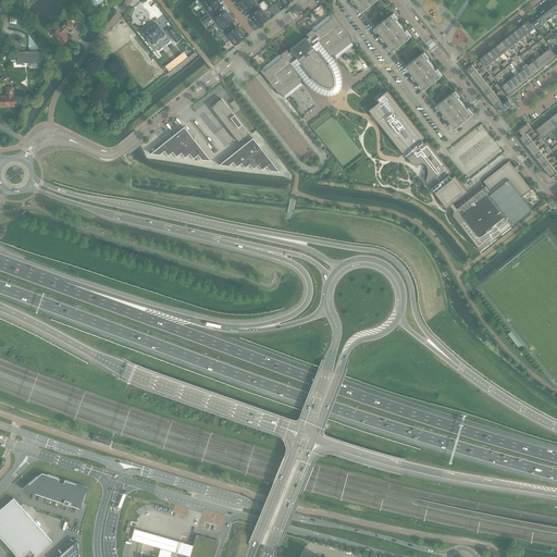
[(215,9),(220,5),(218,3),(219,2),(220,2),(218,0),(214,0),(205,8),(203,9),(208,14),(210,16),(217,12),(215,9)]
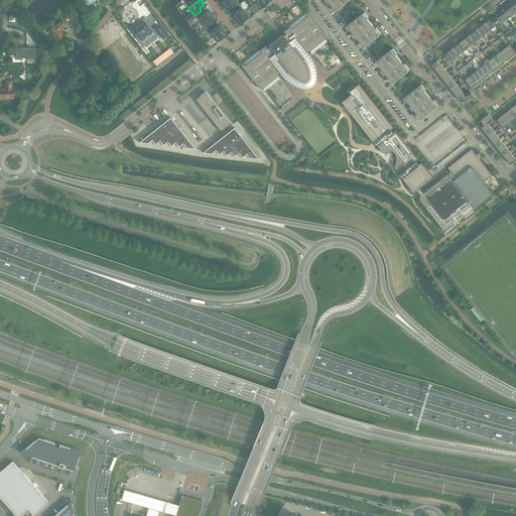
[(239,4),(237,1),(236,2),(233,0),(229,0),(222,6),(225,9),(226,8),(227,10),(231,7),(233,10),(239,4)]
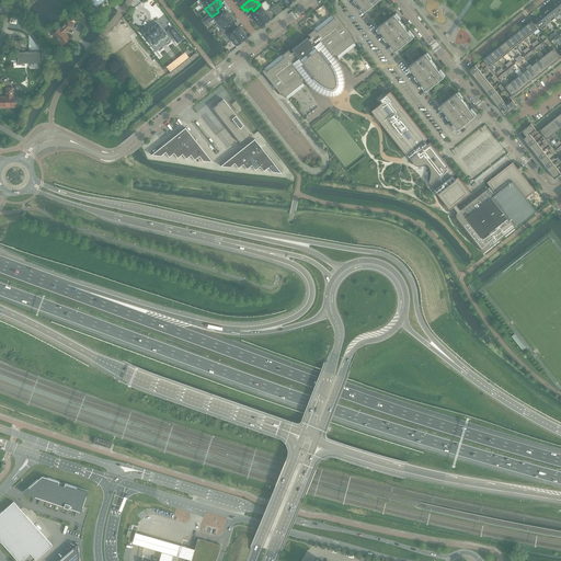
[(356,0),(366,11),(379,0),(356,0)]
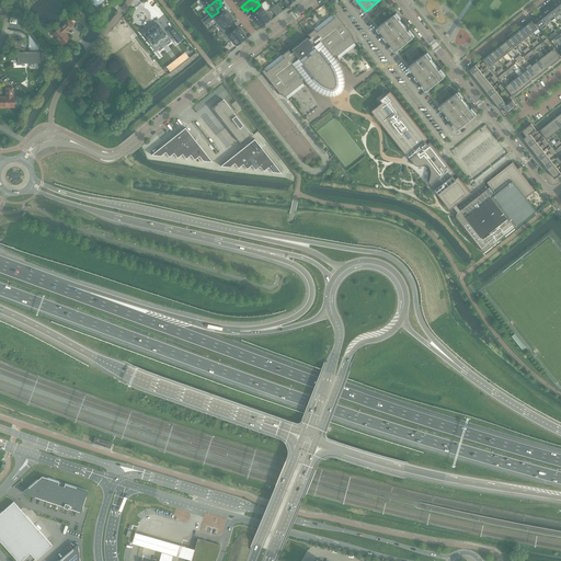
[(254,22),(266,12),(260,4),(253,11),(254,13),(251,16),(253,19),(252,19),(252,20),(254,22)]
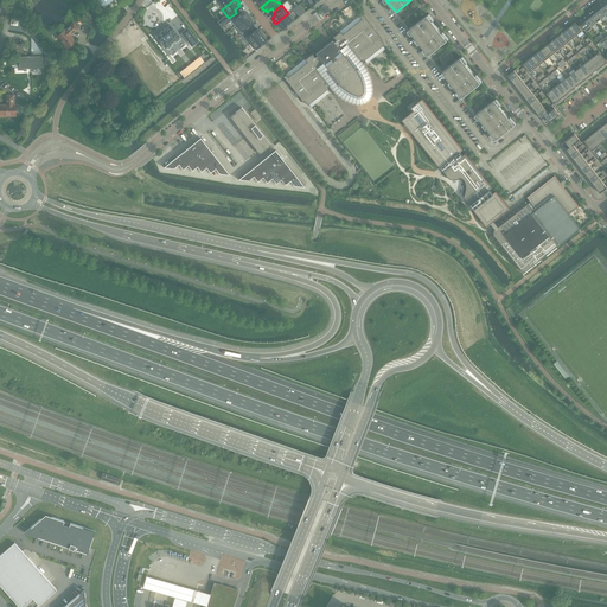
[(606,16),(598,5),(593,8),(601,19),(606,16)]
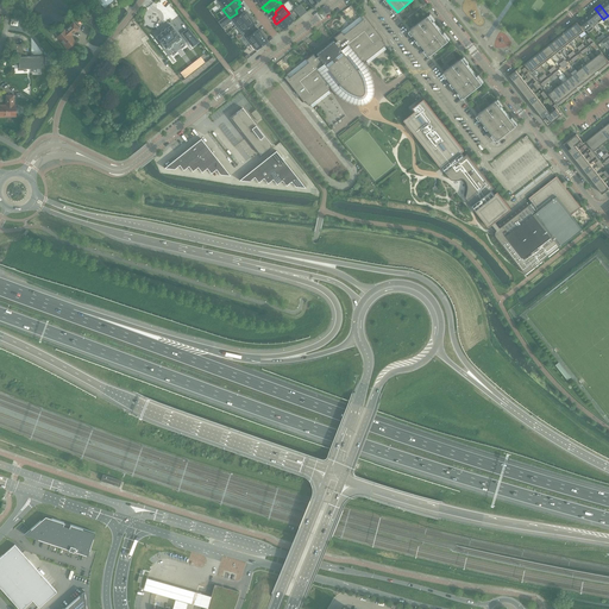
[(307,12),(302,7),(299,10),(296,12),(300,17),(307,12)]
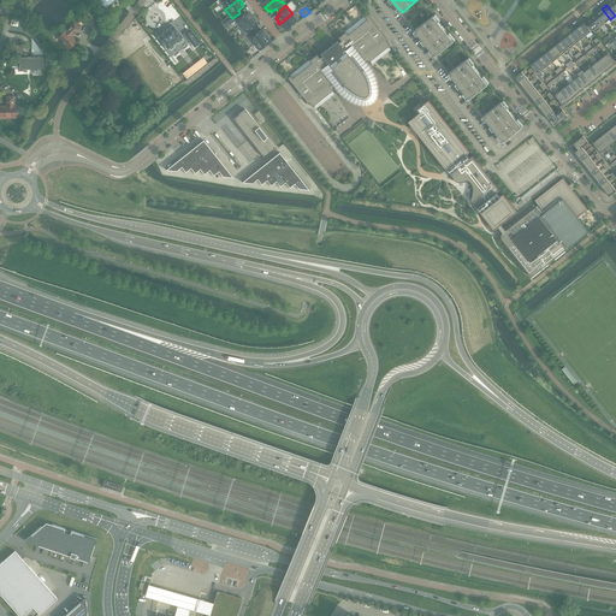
[(610,19),(602,9),(597,12),(605,23),(610,19)]
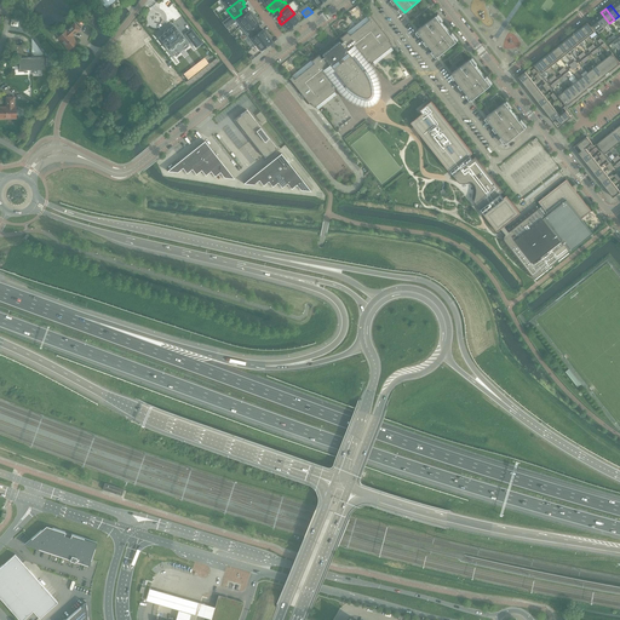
[(241,28),(256,17),(252,13),(251,15),(250,12),(244,16),(241,13),(234,18),(236,22),(241,28)]
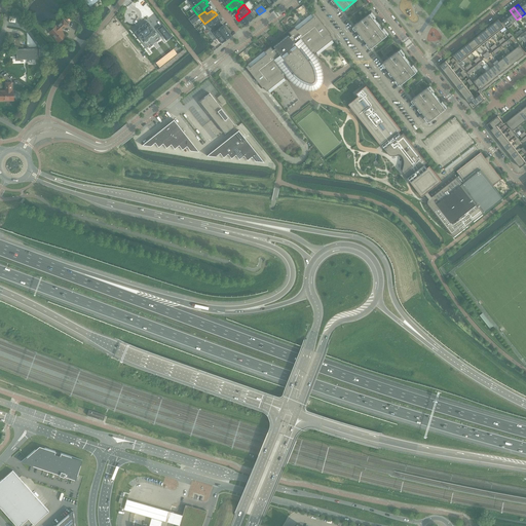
[(517,20),(510,10),(504,14),(513,24),(517,20)]
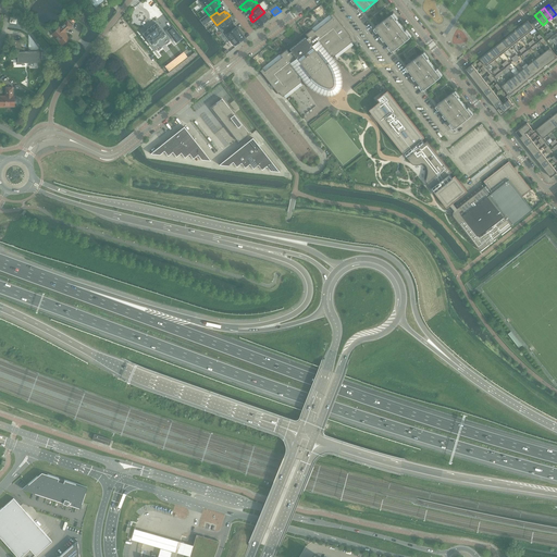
[(258,27),(270,17),(265,12),(264,12),(252,22),(256,26),(256,25),(257,25),(258,27)]
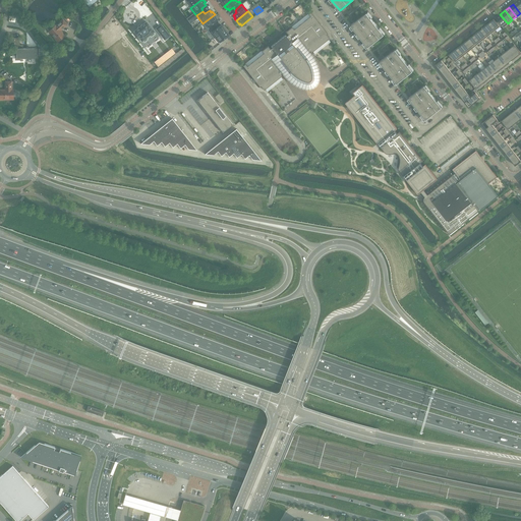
[(311,53),(330,39),(327,35),(328,34),(310,12),(308,14),(309,16),(293,30),(292,27),(285,33),(288,35),(286,37),(285,35),(278,41),(279,43),(277,44),(276,43),(271,47),(272,48),(270,49),(268,46),(262,51),(264,53),(247,66),(245,64),(242,66),(244,68),(259,88),(261,87),(264,91),(266,89),(282,76),(283,74),(285,76),(285,77),(290,73),(288,72),(290,70),(290,71),(292,73),(294,75),(296,76),(299,78),(301,79),(304,80),(306,81),(307,81),(308,81),(309,80),(310,80),(310,79),(310,78),(310,75),(310,72),(309,70),(308,67),(307,65),(306,62),(303,59),(305,58),(307,60),(311,57),(311,56),(309,54),(311,53)]
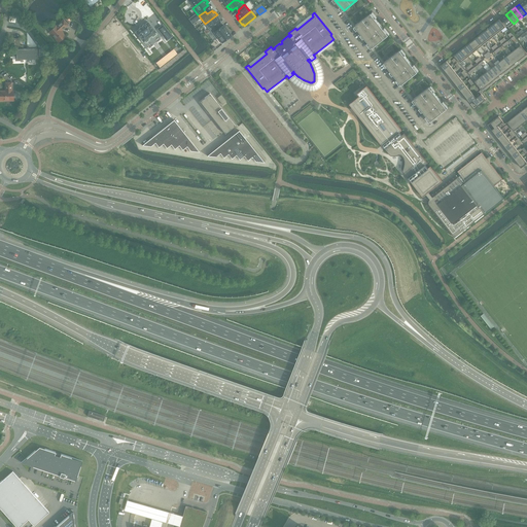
[(201,19),(197,13),(188,20),(192,25),(201,19)]
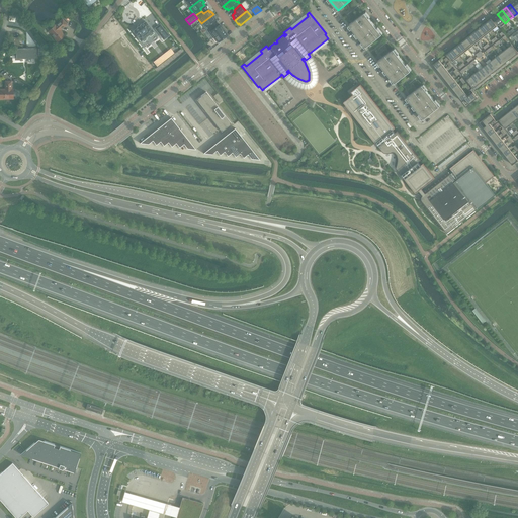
[(364,13),(349,25),(366,47),(381,34),(364,13)]
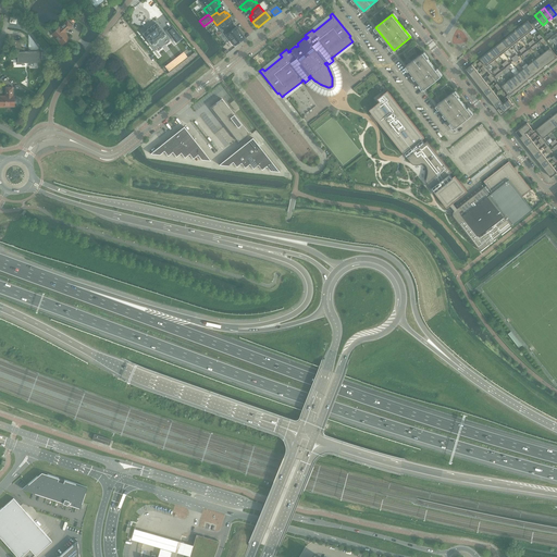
[(227,25),(232,22),(231,20),(232,19),(230,15),(217,25),(222,33),(230,27),(227,25)]
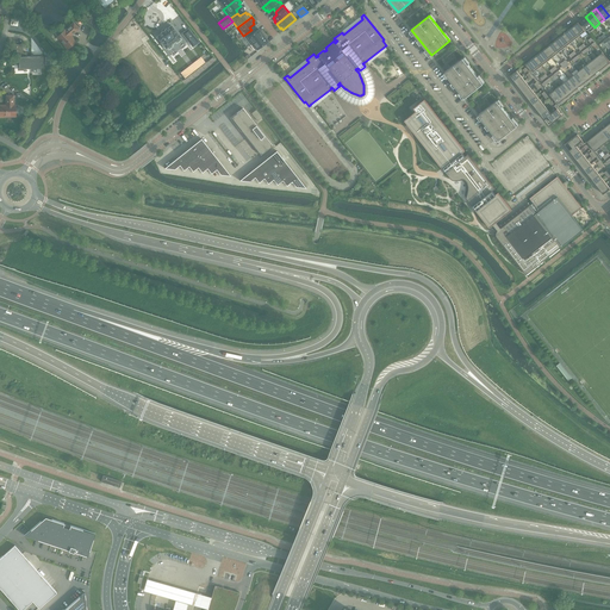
[(595,27),(585,17),(580,20),(590,32),(595,29),(595,27)]
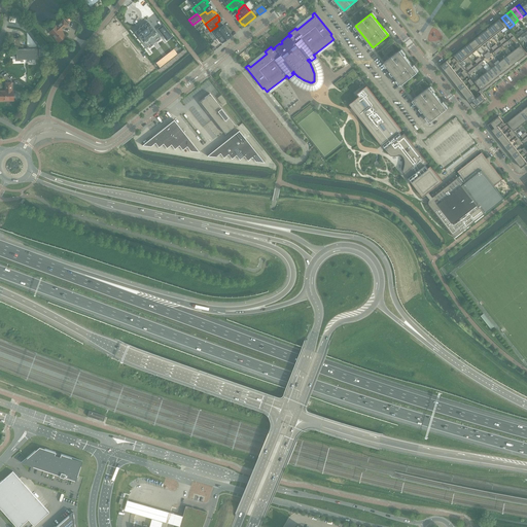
[(505,27),(499,20),(495,23),(501,31),(505,27)]
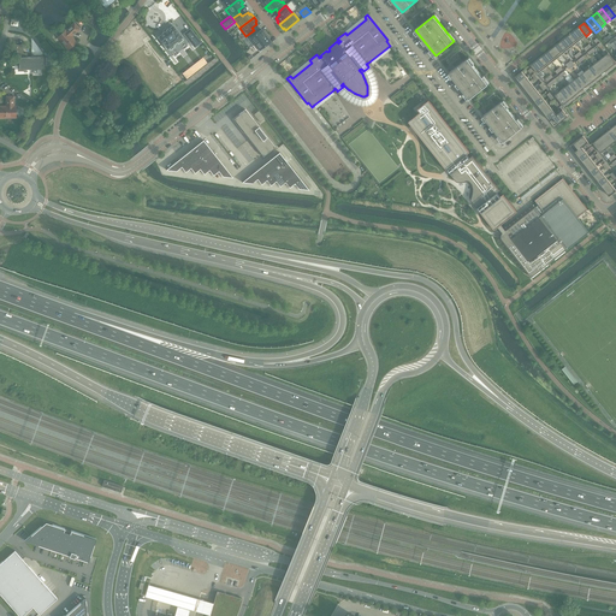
[(77,42),(71,36),(80,29),(75,24),(66,31),(66,30),(58,37),(61,42),(61,43),(64,45),(69,49),(71,47),(72,47),(73,46),(73,45),(77,42)]
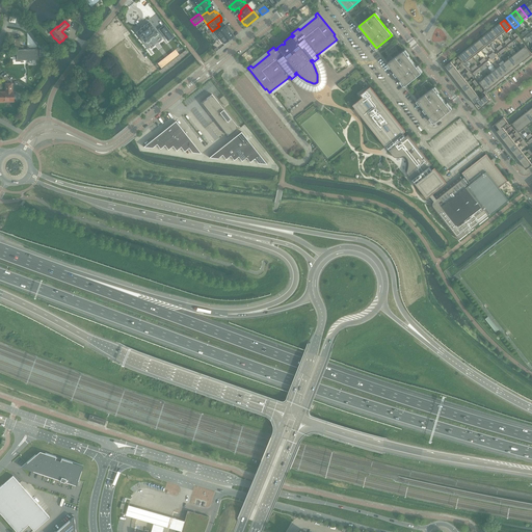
[(141,29),(137,32),(140,37),(143,43),(144,42),(144,43),(145,42),(147,44),(151,41),(150,40),(153,36),(154,38),(158,35),(157,33),(157,32),(150,23),(145,26),(144,25),(140,28),(141,29)]
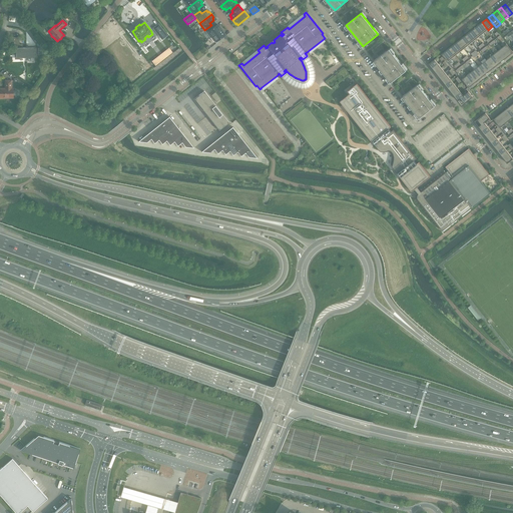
[(488,30),(482,22),(478,26),(484,33),(488,30)]
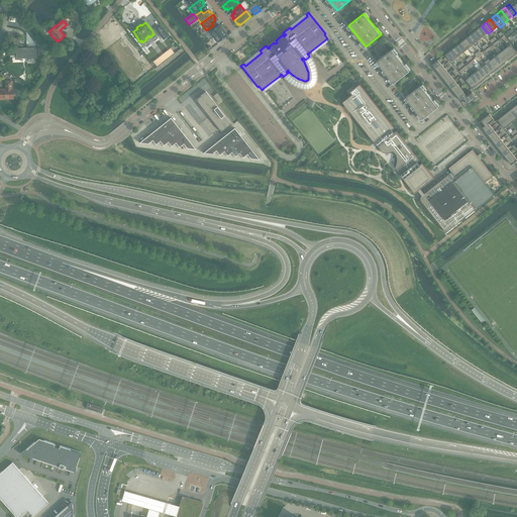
[(160,24),(154,28),(159,34),(161,33),(162,32),(165,30),(160,24)]
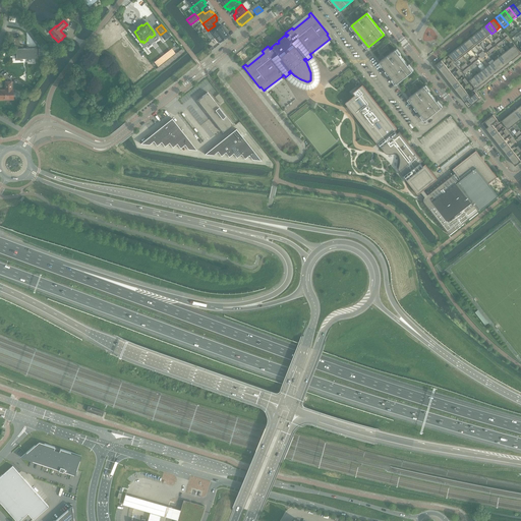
[(215,38),(226,30),(223,25),(223,26),(222,27),(221,24),(216,29),(215,25),(208,31),(214,39),(215,38)]
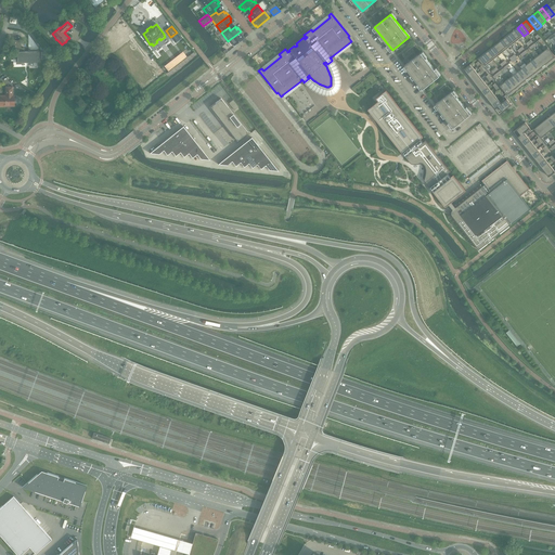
[(524,36),(517,28),(513,31),(519,39),(524,36)]
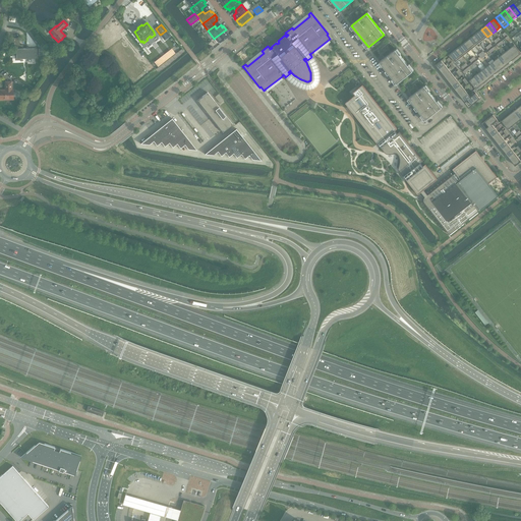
[(218,43),(229,36),(227,34),(228,33),(226,30),(215,38),(218,43)]
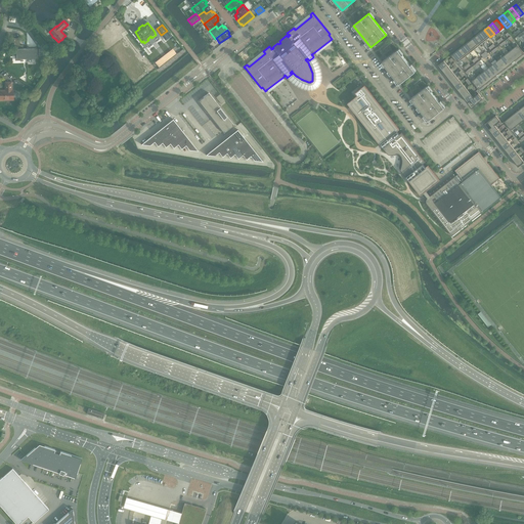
[(490,37),(484,30),(480,33),(486,40),(490,37)]
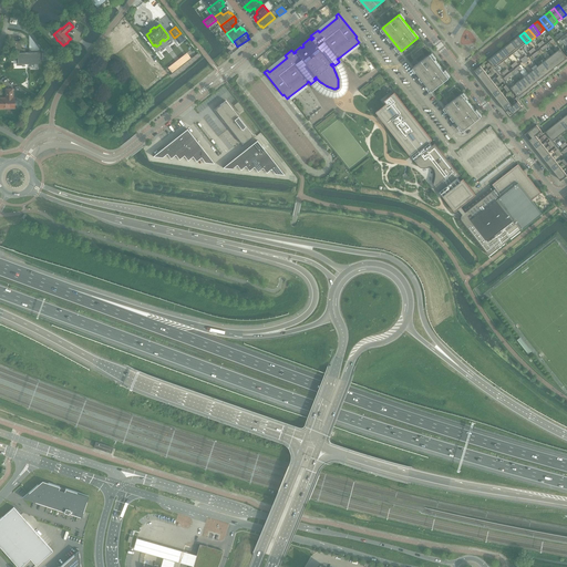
[(526,43),(519,35),(515,39),(522,47),(526,43)]
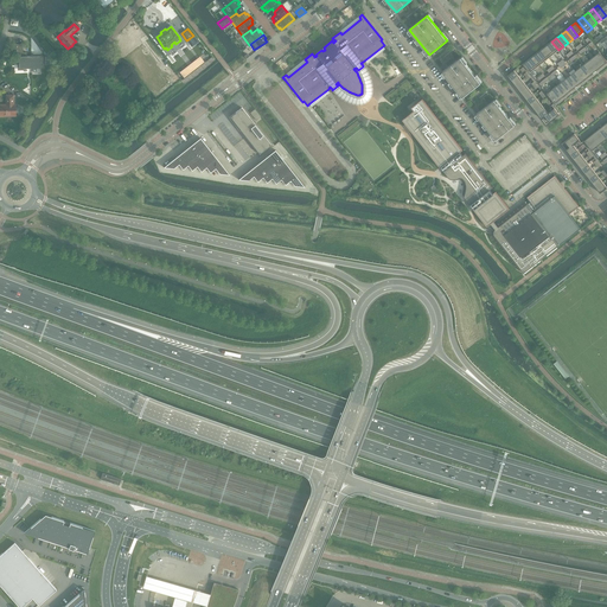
[(558,50),(551,42),(547,45),(554,53),(558,50)]
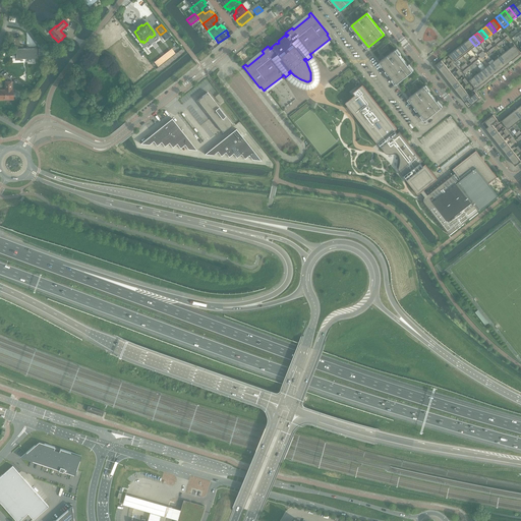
[(37,58),(37,48),(23,49),(23,45),(19,46),(19,38),(11,39),(11,45),(17,45),(17,49),(16,49),(16,59),(37,58)]
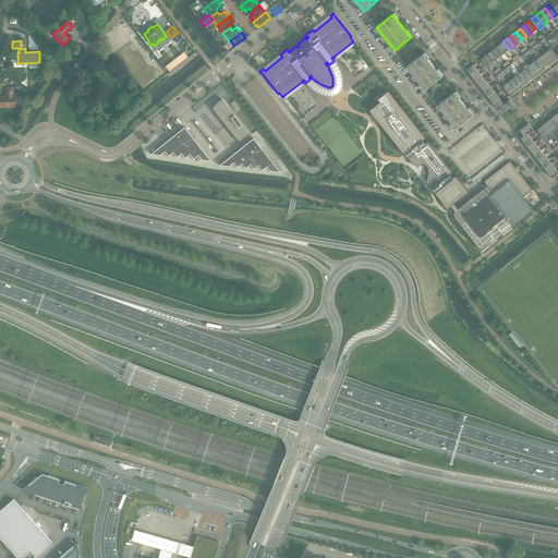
[(509,49),(502,41),(498,45),(505,53),(509,49)]
